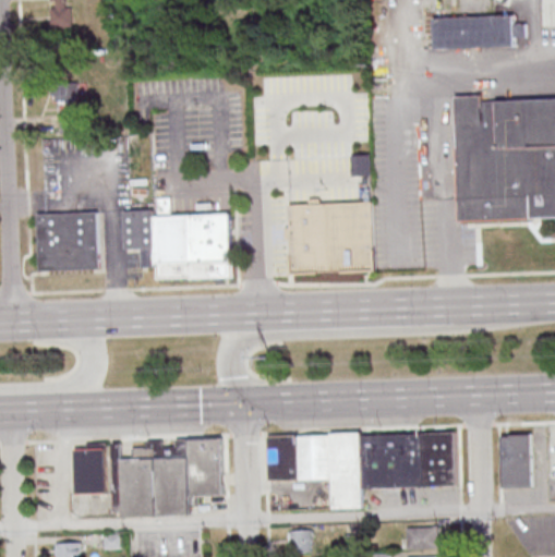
[(48,0),(48,27),(69,27),(69,0),(48,0)]
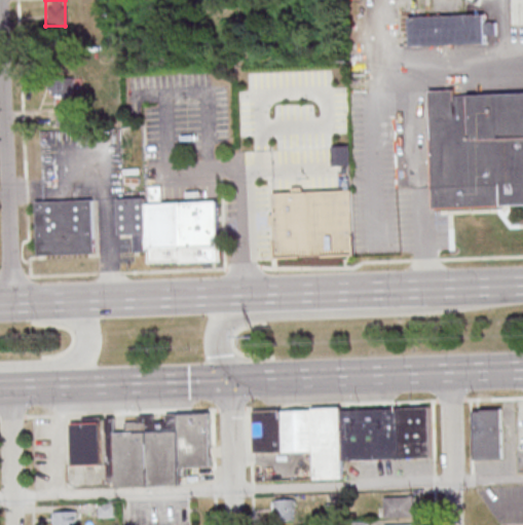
[(408,46),(483,44),(483,35),(493,35),(493,24),(483,24),(483,14),(407,16),(408,46)]
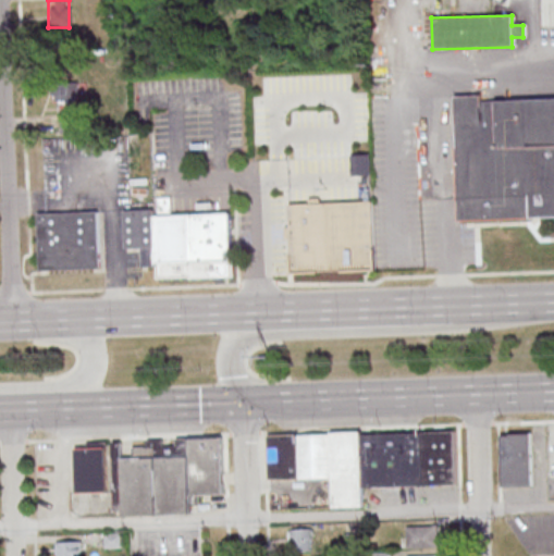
[(57,130),(75,130),(75,83),(57,83),(57,130)]
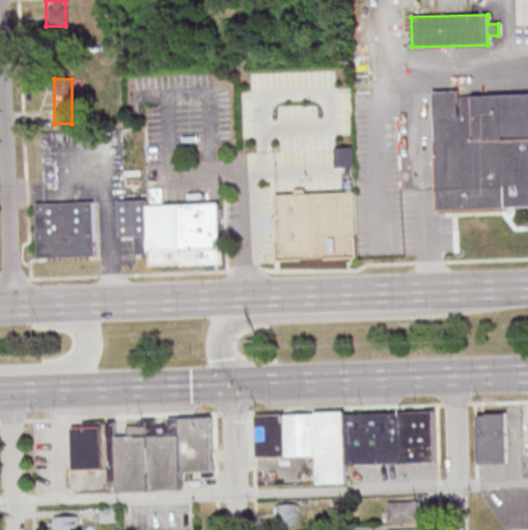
[(527,94),(456,96),(456,91),(432,92),(435,211),(527,207),(527,94)]
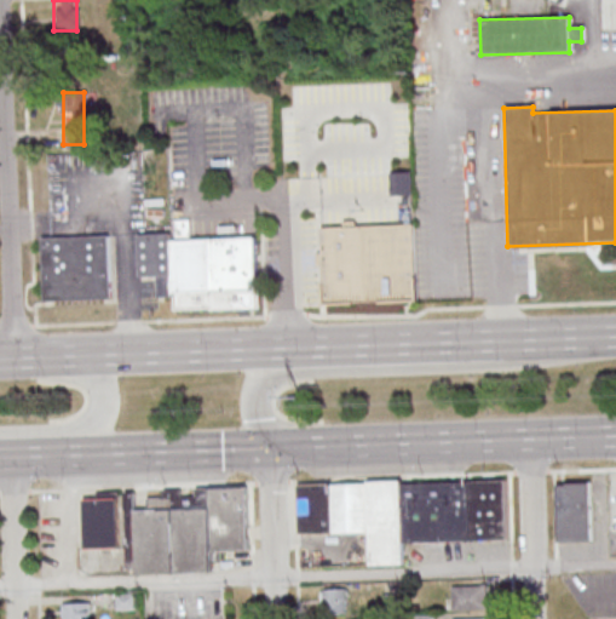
[(409,173),(387,173),(389,196),(410,195),(409,173)]
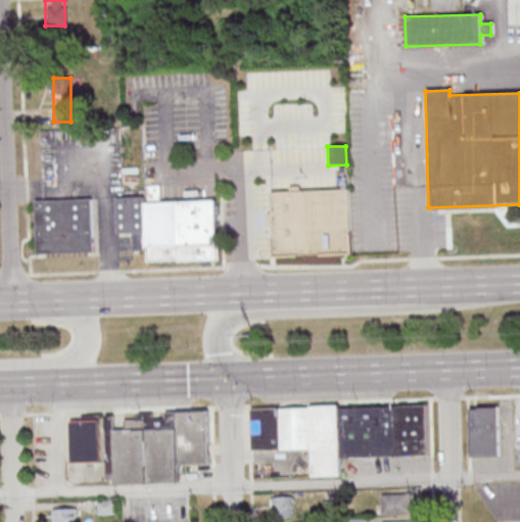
[(349,254),(347,189),(267,191),(269,257),(349,254)]
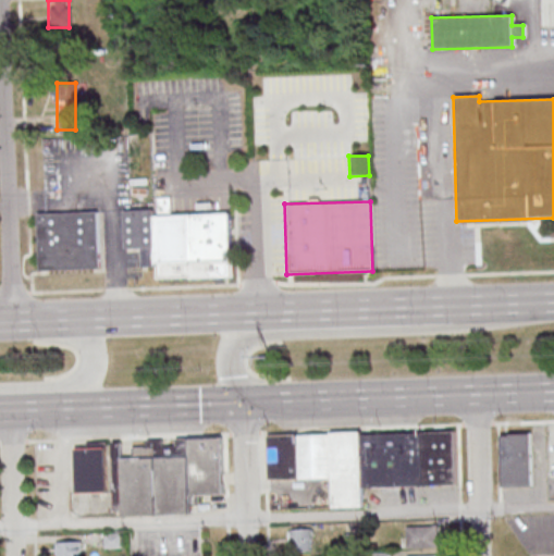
[(119,209),(149,208),(149,215),(225,212),(228,276),(184,278),(184,276),(151,278),(150,267),(136,267),(135,249),(120,249),(119,209)]
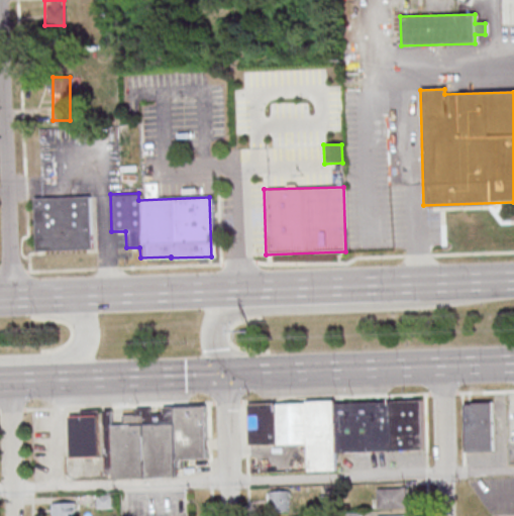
[(34,251),(92,250),(91,197),(33,198),(34,251)]
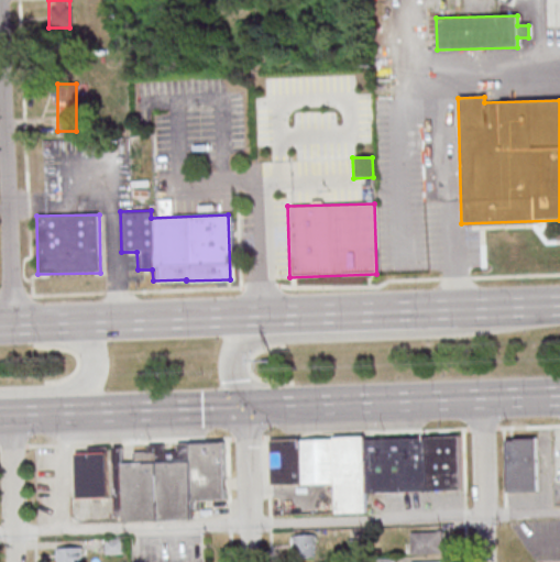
[(268,441),(270,485),(333,484),(333,514),(364,514),(364,493),(458,491),(457,437),(268,441)]
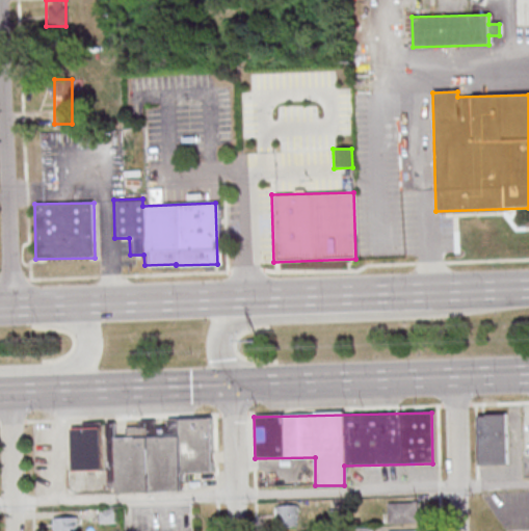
[(504,466),(504,415),(476,415),(476,466),(504,466)]
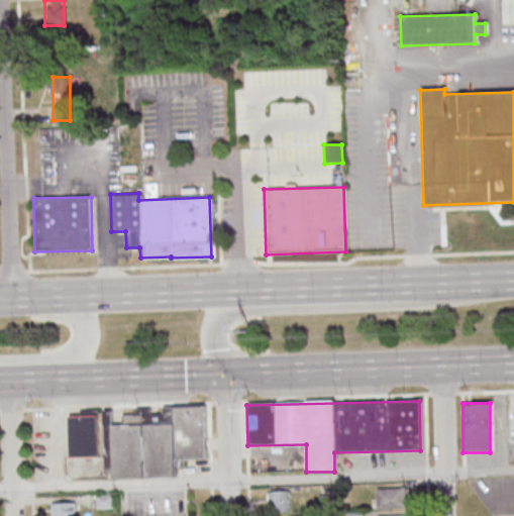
[(205,459),(204,407),(161,408),(161,414),(149,414),(149,409),(134,409),(134,415),(121,415),(121,425),(111,425),(110,412),(104,412),(105,480),(175,479),(174,459),(205,459)]
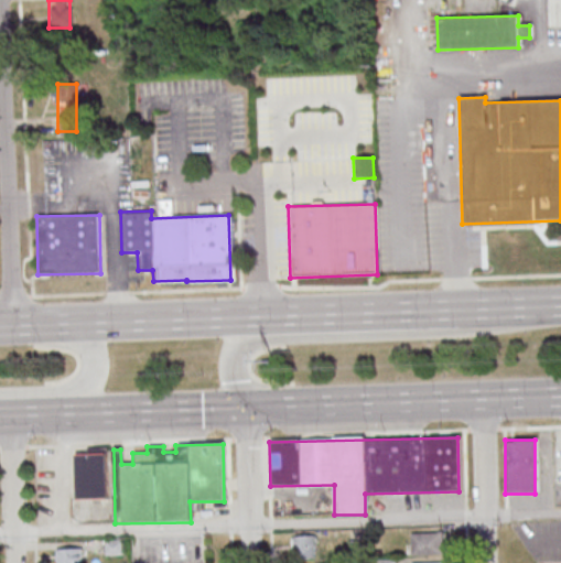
[(73,499),(106,499),(106,451),(73,451),(73,499)]
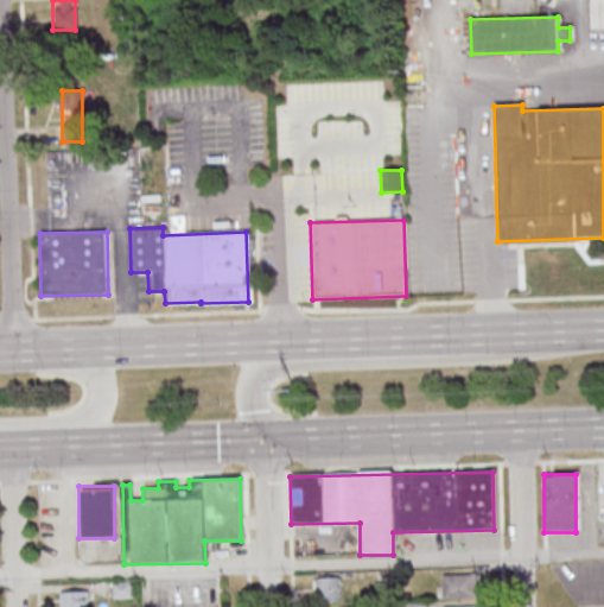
[(475,599),(475,575),(439,575),(439,599),(475,599)]
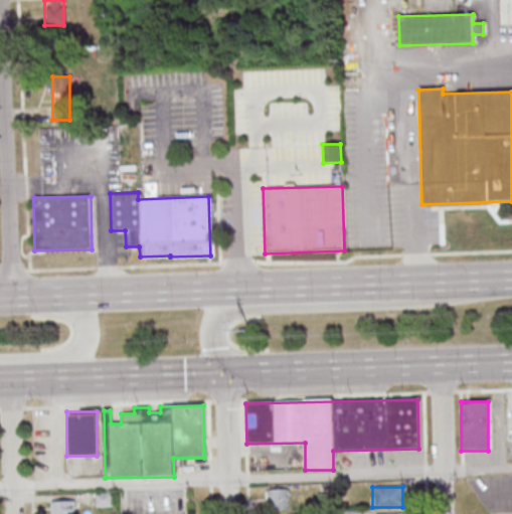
[(286,490),(265,490),(265,510),(286,510),(286,490)]
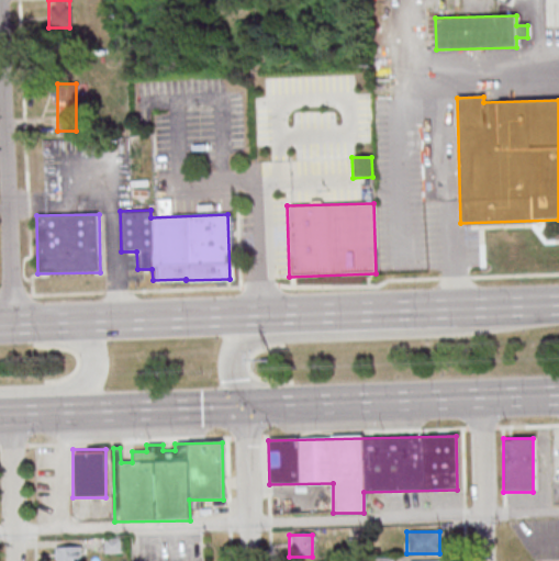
[(121,538),(102,538),(103,553),(121,553),(121,538)]
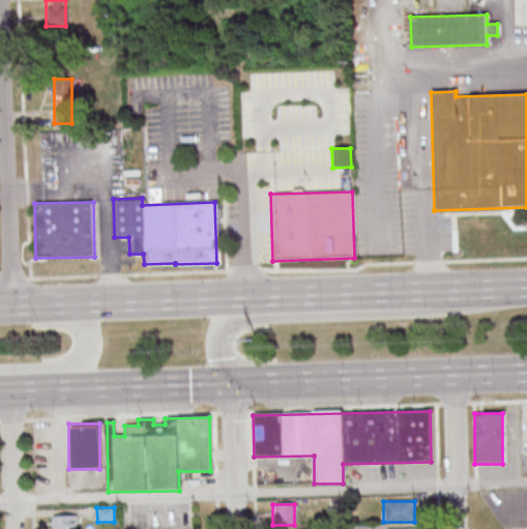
[(76,528),(77,516),(51,516),(51,528),(76,528)]
